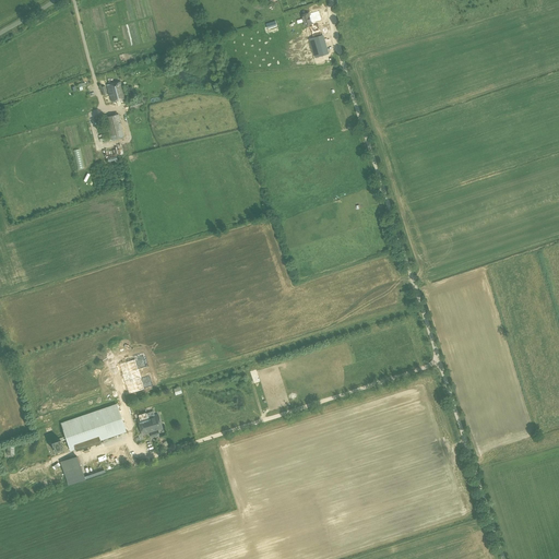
[(305,25),(309,24),(310,26),(311,25),(312,31),(320,27),(319,23),(317,23),(317,22),(321,21),(319,11),(309,13),(302,14),(305,25)]
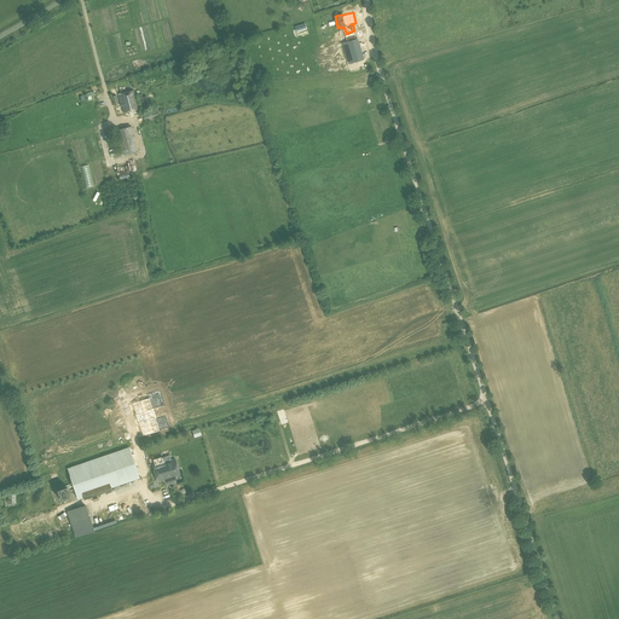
[(295,27),(298,33),(307,30),(305,23),(295,27)]
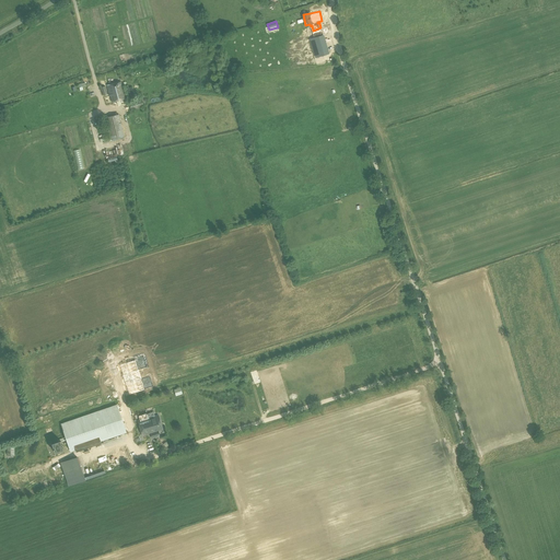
[(324,34),(315,37),(310,38),(315,58),(329,54),(324,35),(324,34)]
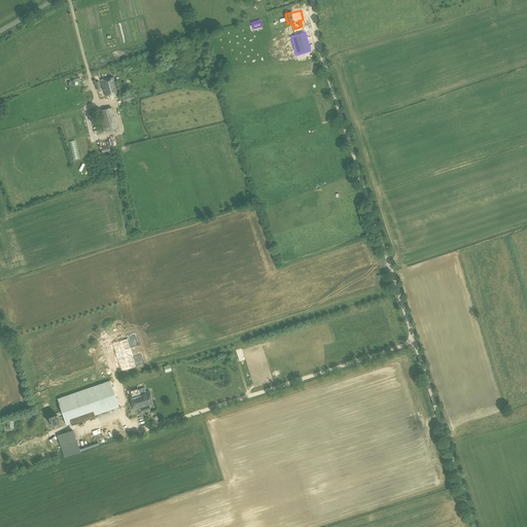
[(100,80),(102,89),(104,88),(106,96),(117,93),(114,76),(100,80)]
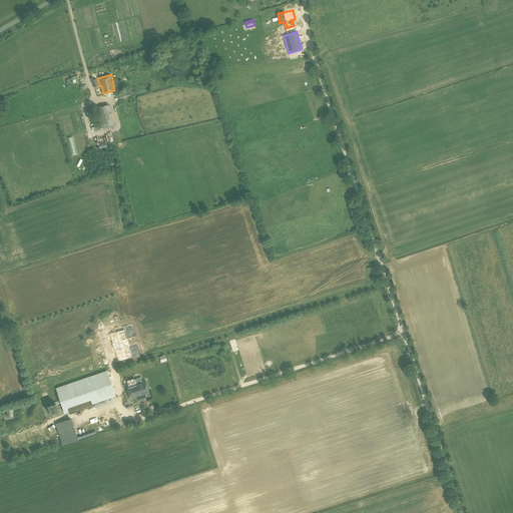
[(118,80),(117,77),(114,78),(117,93),(118,93),(120,93),(121,92),(120,89),(123,88),(121,79),(118,80)]
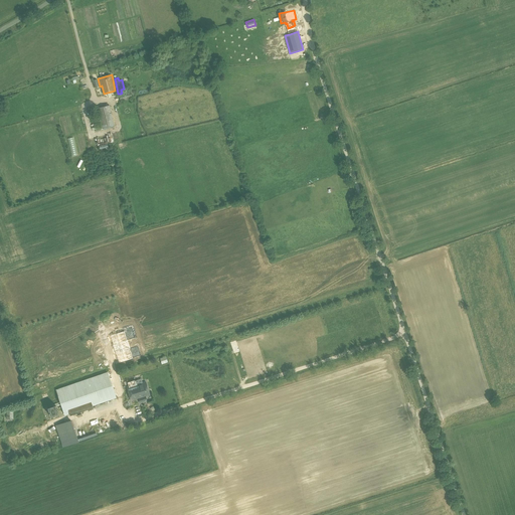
[(119,95),(120,101),(132,98),(131,92),(119,95)]
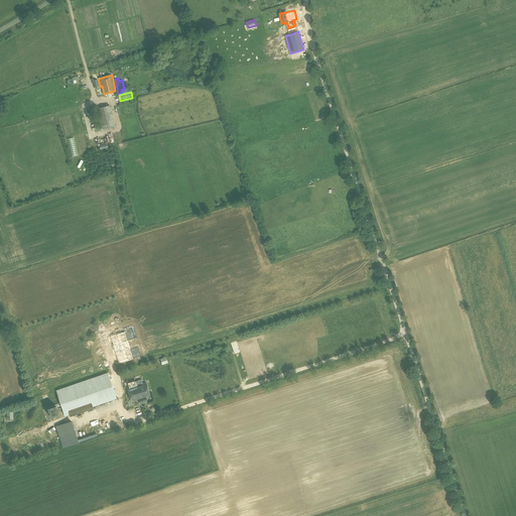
[(95,108),(100,129),(114,125),(109,105),(95,108)]
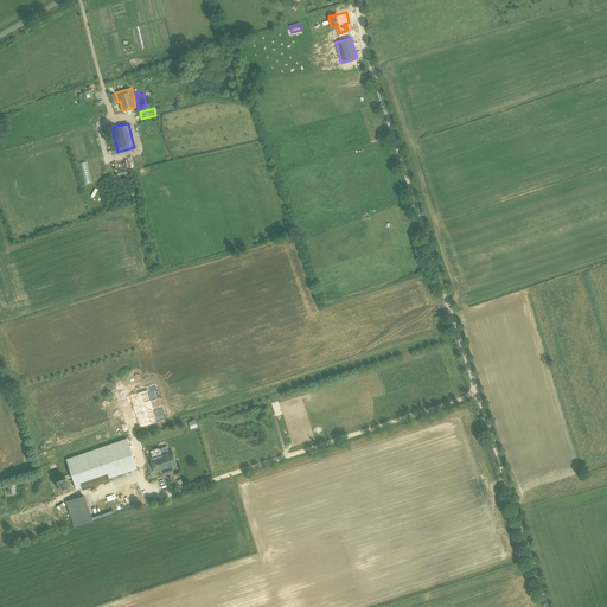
[(289,344),(296,357),(302,353),(300,351),(308,346),(307,344),(312,342),(308,334),(289,344)]
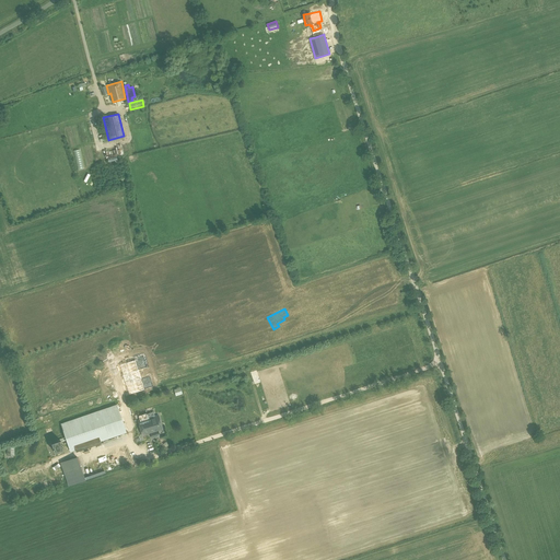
[(132,368),(118,372),(121,382),(120,382),(124,392),(127,400),(142,396),(139,386),(136,377),(132,368)]
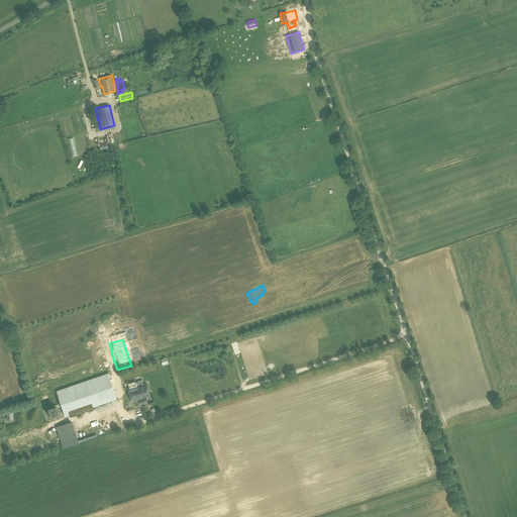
[(79,404),(92,400),(94,405),(117,399),(110,374),(58,388),(65,416),(81,412),(79,404)]
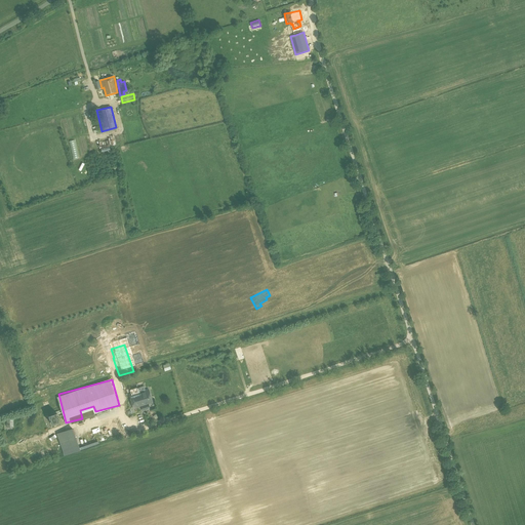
[(133,408),(140,406),(143,410),(150,408),(148,403),(152,402),(149,390),(138,393),(138,392),(129,394),(133,408)]
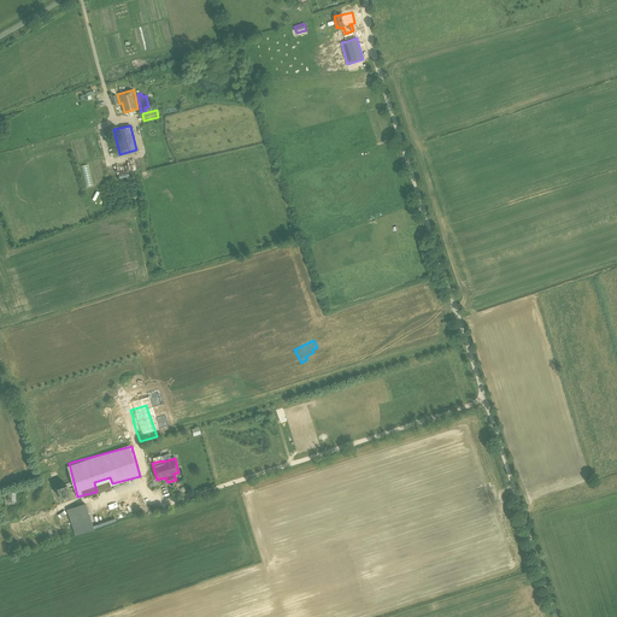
[(66,485),(65,485),(58,487),(57,487),(58,492),(59,492),(59,493),(60,498),(62,498),(68,495),(69,495),(68,491),(66,491),(66,489),(68,489),(66,485)]
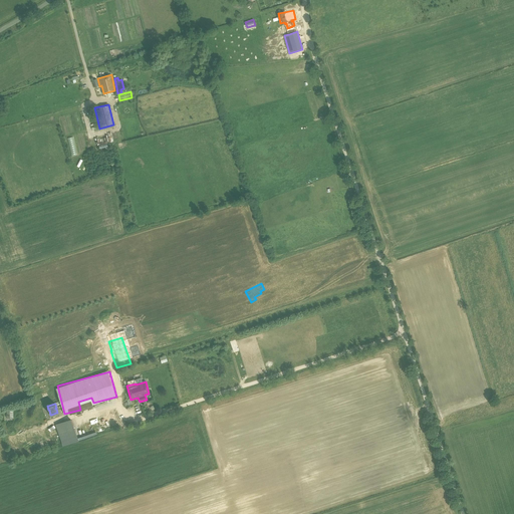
[(110,426),(120,423),(118,416),(108,419),(110,426)]
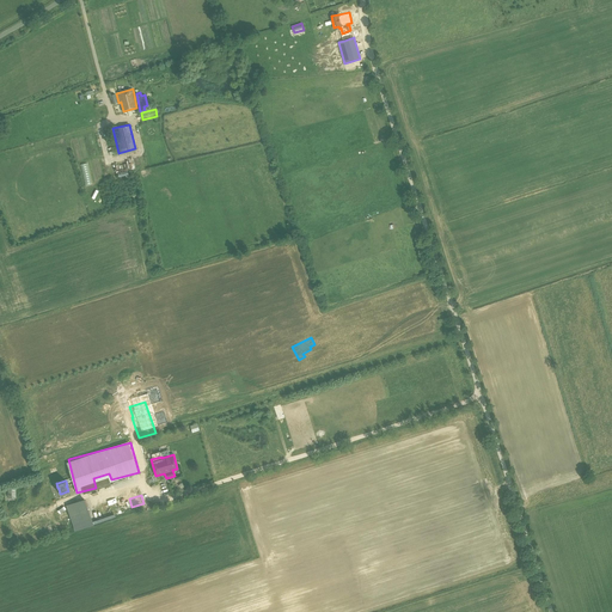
[(67,505),(75,530),(92,524),(84,500),(67,505)]
